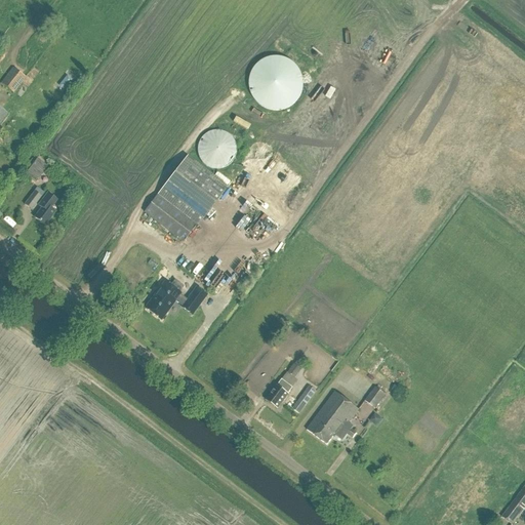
[(0,83),(13,93),(26,78),(12,68),(0,83)]
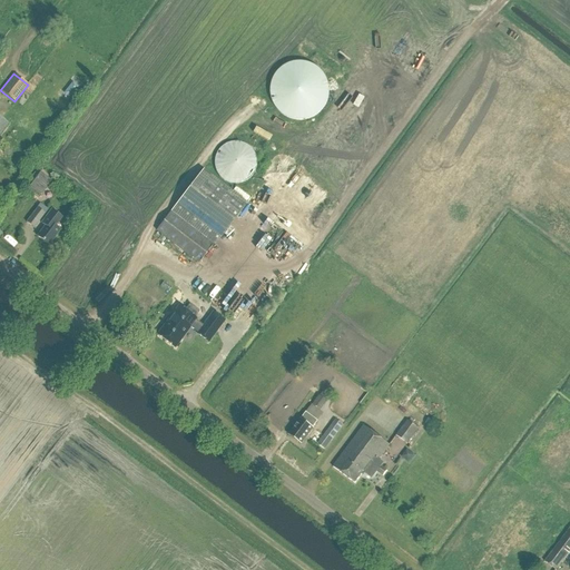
[(330,167),(249,107),(208,160),(288,220),(330,167)]
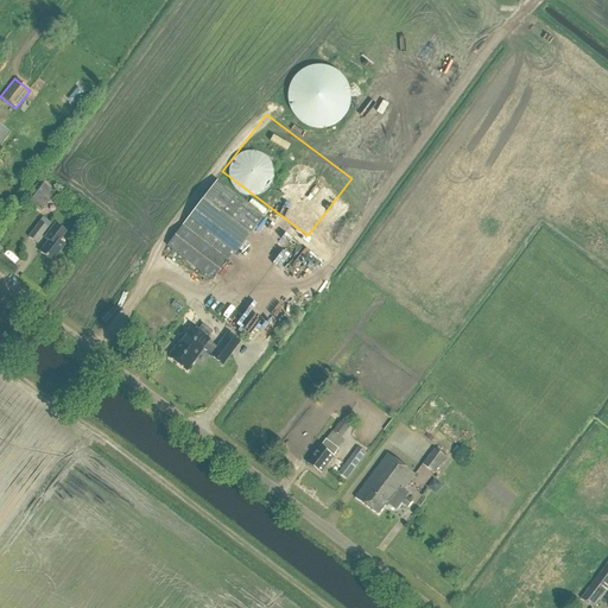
[(264,216),(215,181),(165,247),(213,283),(264,216)]
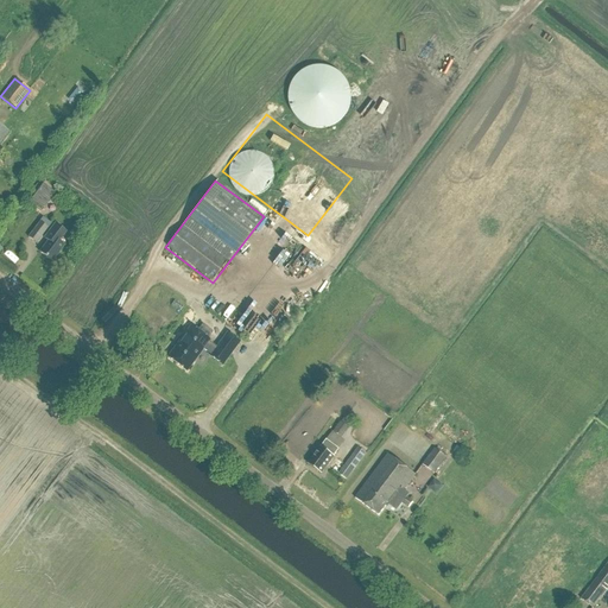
[(29,203),(42,211),(55,194),(42,184),(29,203)]
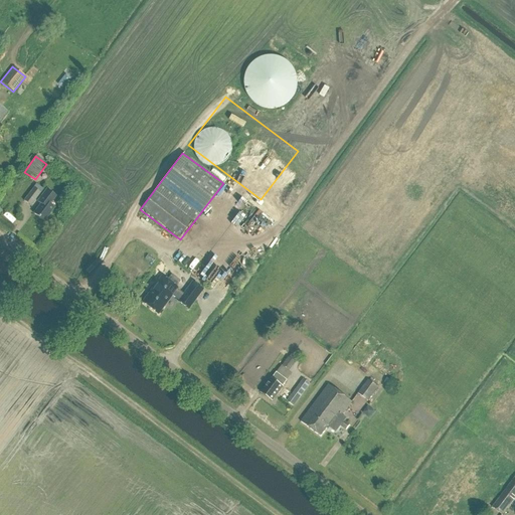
[(36,184),(33,188),(23,201),(30,206),(40,193),(43,189),(36,184)]
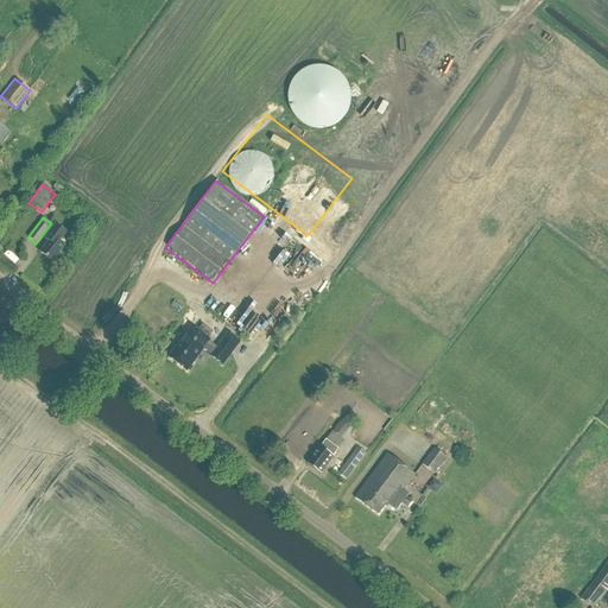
[(39,253),(51,261),(63,247),(57,242),(65,233),(55,225),(44,239),(48,241),(39,253)]
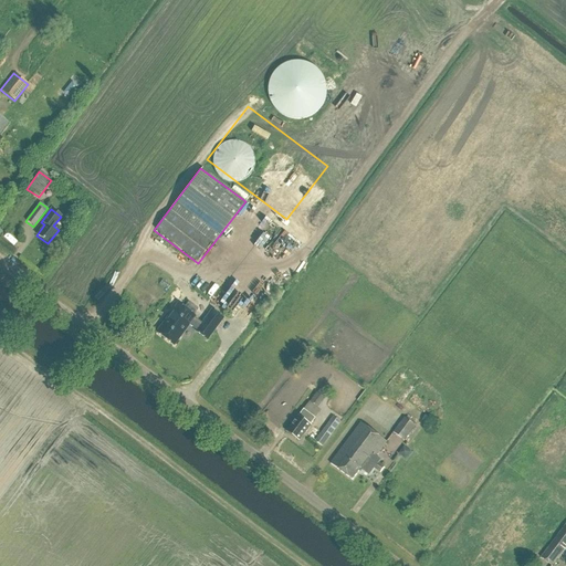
[(261,233),(265,221),(259,219),(254,232),(261,233)]
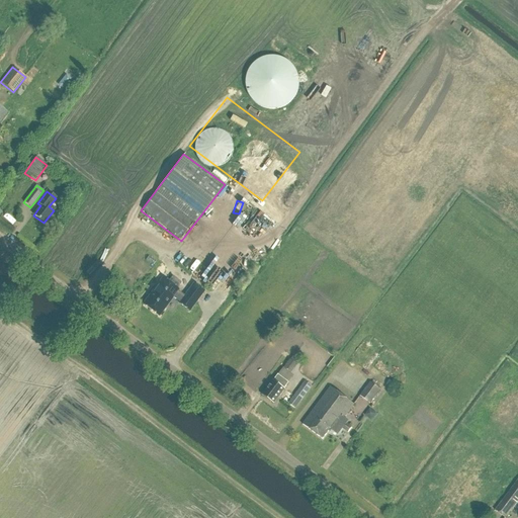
[(260,232),(264,217),(253,214),(250,229),(260,232)]
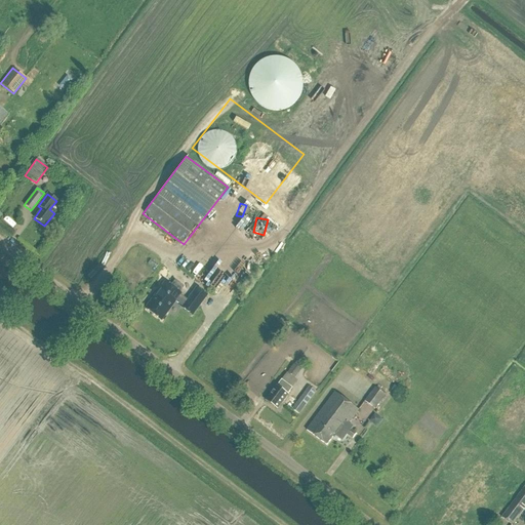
[(238,254),(218,279),(215,276),(209,283),(207,281),(202,286),(217,298),(247,261),(238,254)]
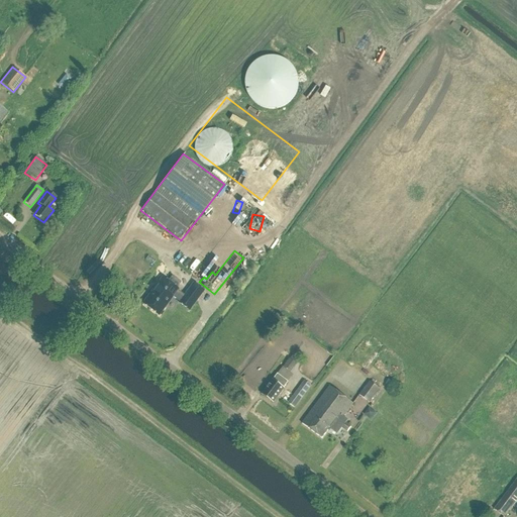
[(178,290),(162,278),(152,292),(153,292),(149,297),(148,296),(142,304),(159,316),(165,308),(163,306),(170,297),(172,298),(173,297),(180,302),(179,303),(189,311),(203,291),(193,284),(184,296),(177,291),(178,290)]
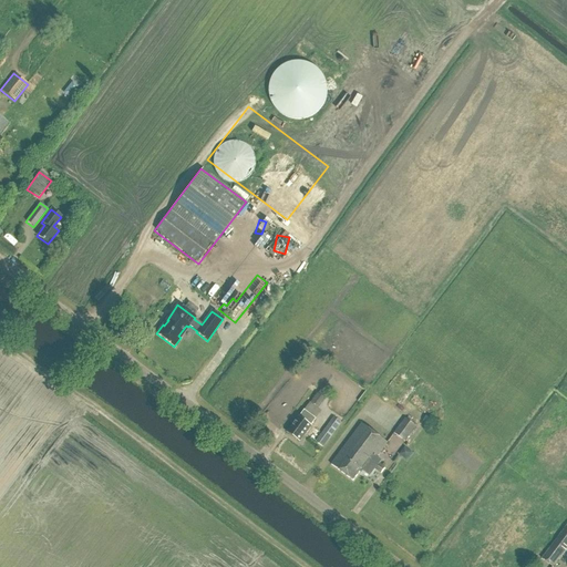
[(187,347),(194,336),(187,332),(182,343),(187,347)]
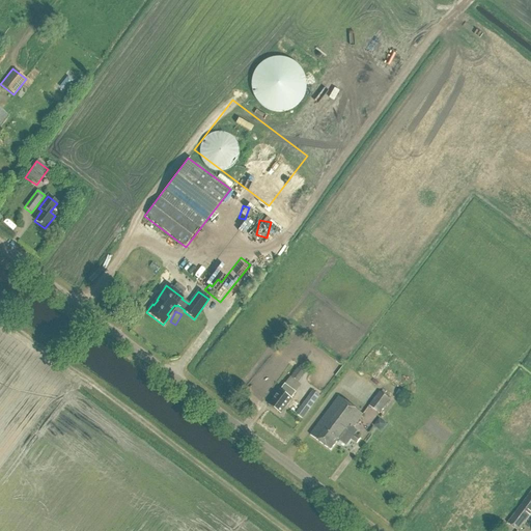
[(375,353),(368,364),(374,368),(383,357),(375,353)]
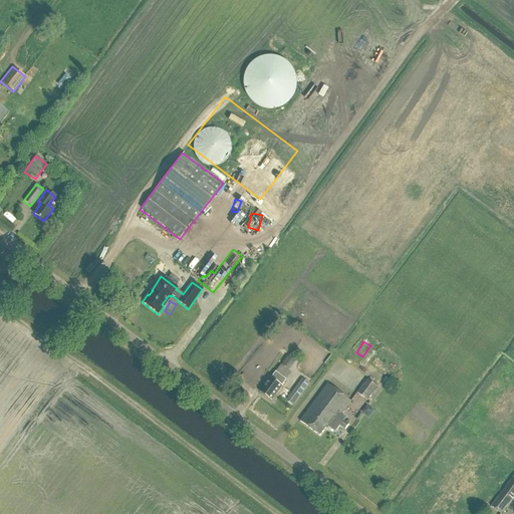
[(288,356),(281,365),(290,372),(293,367),(292,366),(295,362),(294,361),(289,357),(288,356)]
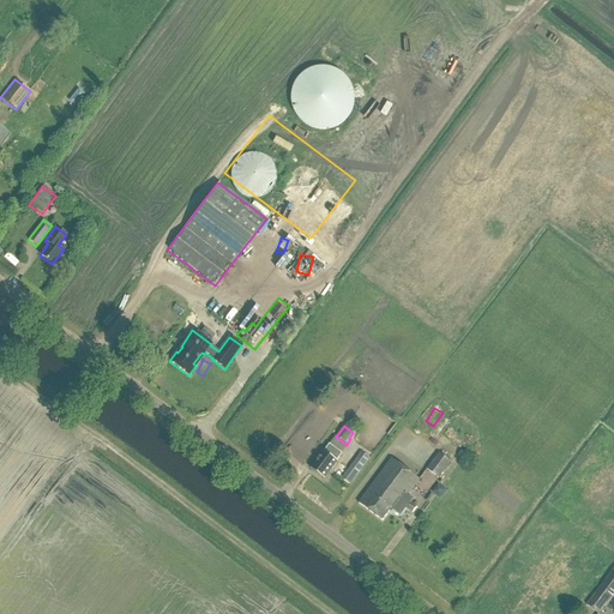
[(325,451),(312,468),(325,477),(337,462),(336,461),(341,453),(330,446),(325,452),(325,451)]
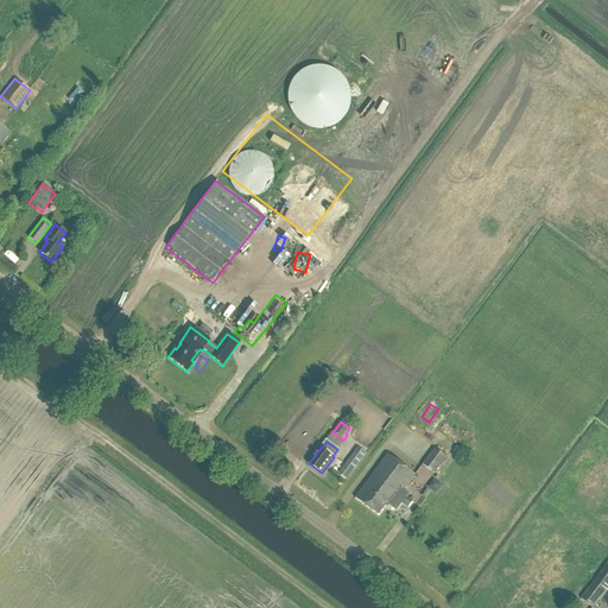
[(366,454),(360,449),(347,467),(353,472),(366,454)]
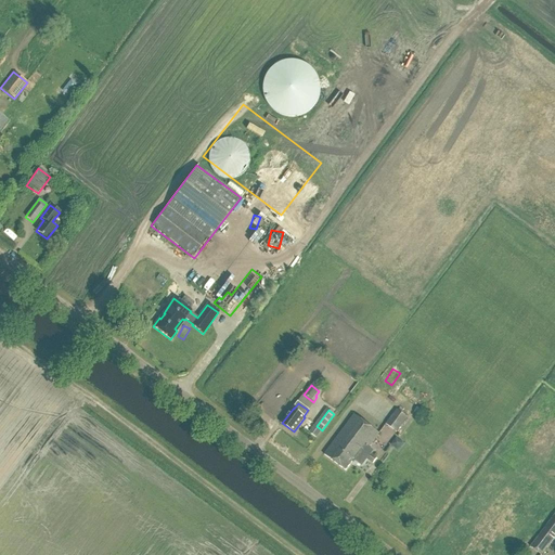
[(386,424),(397,433),(408,417),(397,410),(386,424)]
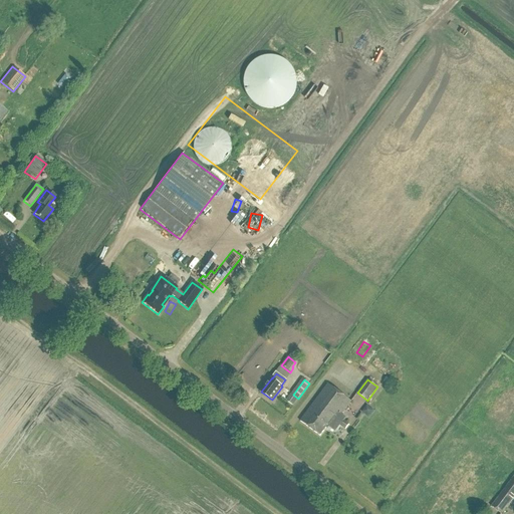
[(300,421),(320,436),(327,427),(331,430),(336,423),(338,425),(345,430),(349,425),(339,418),(350,403),(327,386),(300,421)]
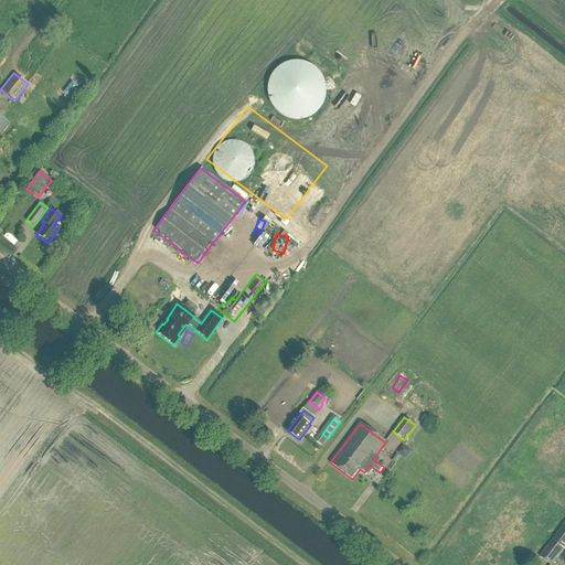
[(551,564),(564,547),(564,523),(540,557),(550,564),(551,564)]
